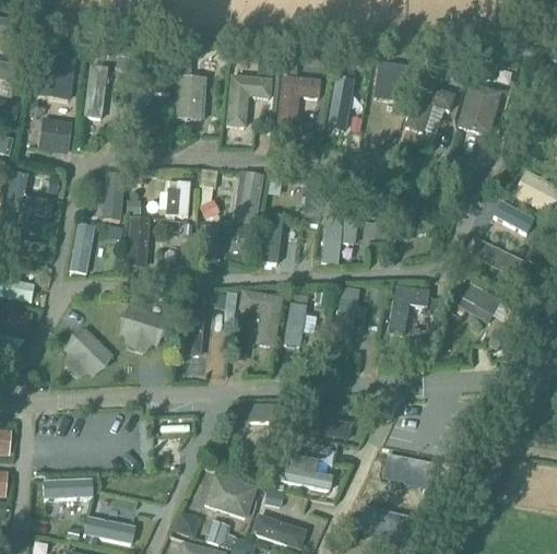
[(4,0),(3,10),(16,12),(20,0),(4,0)]
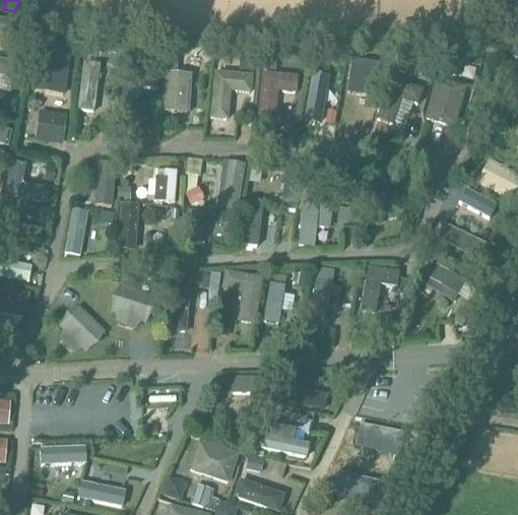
[(15,39),(12,52),(22,54),(25,41),(15,39)]
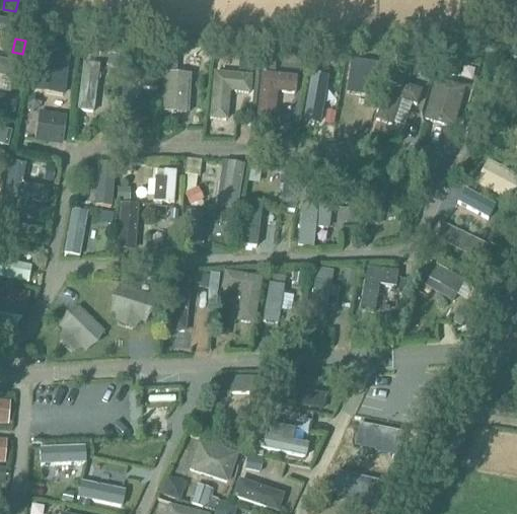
[(31,86),(60,90),(65,47),(37,43),(31,86)]
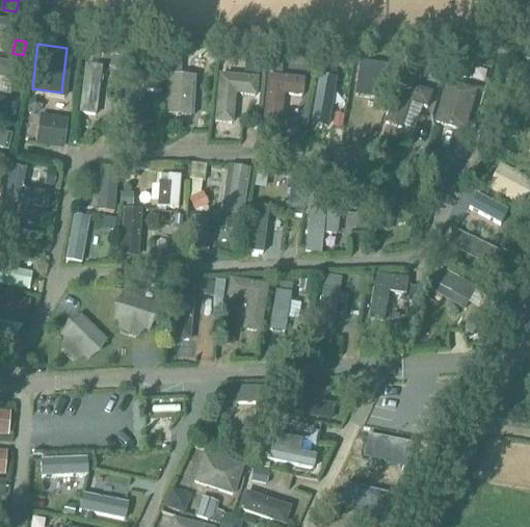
[(133,51),(133,62),(147,62),(147,51),(133,51)]
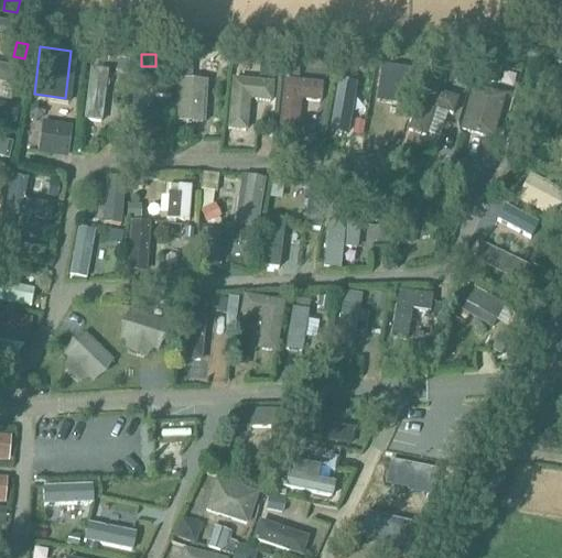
[(453,68),(467,73),(473,58),(457,54),(453,68)]
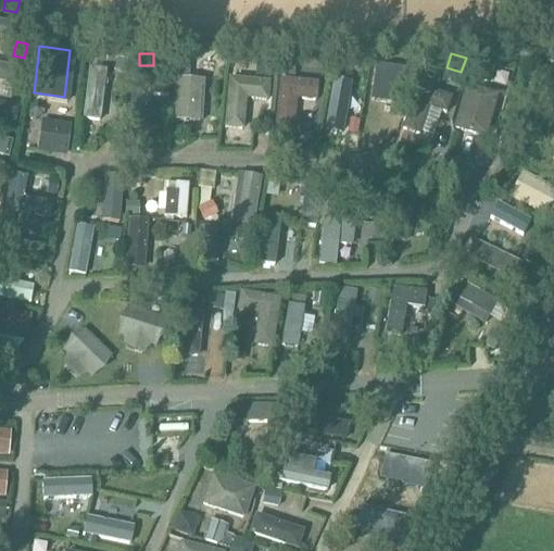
[(476,57),(471,73),(492,78),(496,63),(476,57)]
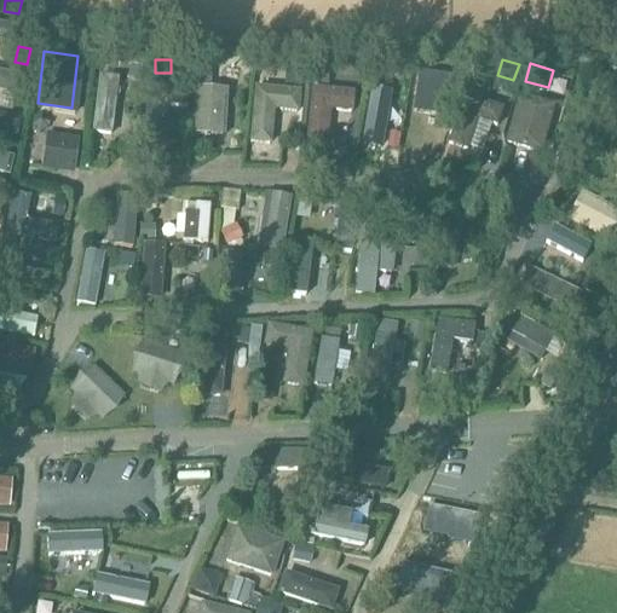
[(311,64),(310,79),(329,80),(330,67),(311,64)]
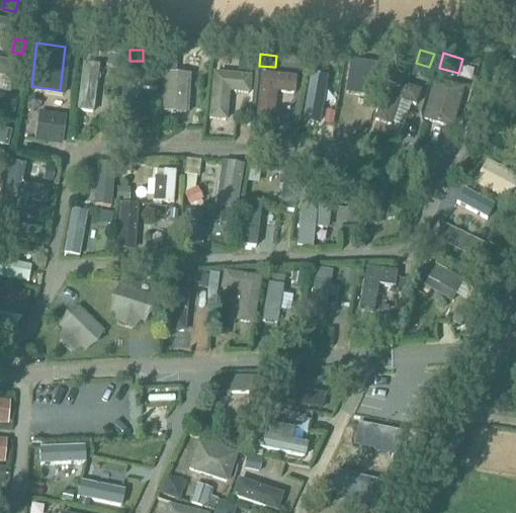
[(241,55),(240,67),(254,68),(255,56),(241,55)]
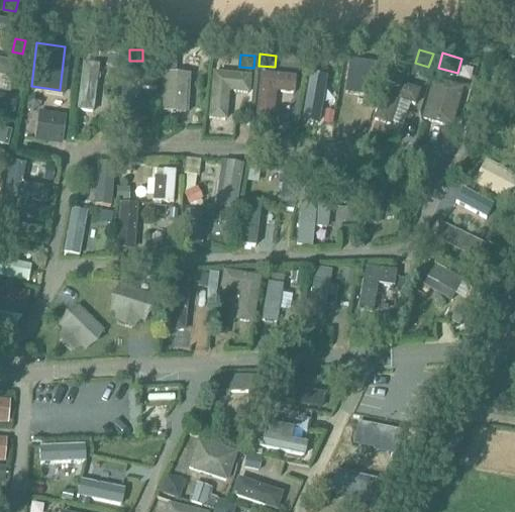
[(351,57),(347,89),(375,93),(380,61),(351,57)]
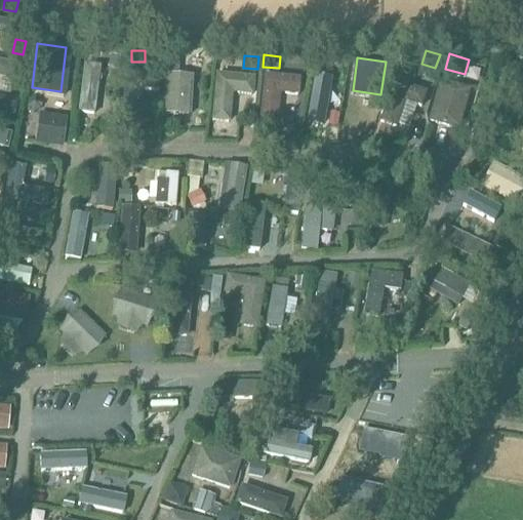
[(168,58),(168,71),(180,71),(180,58),(168,58)]
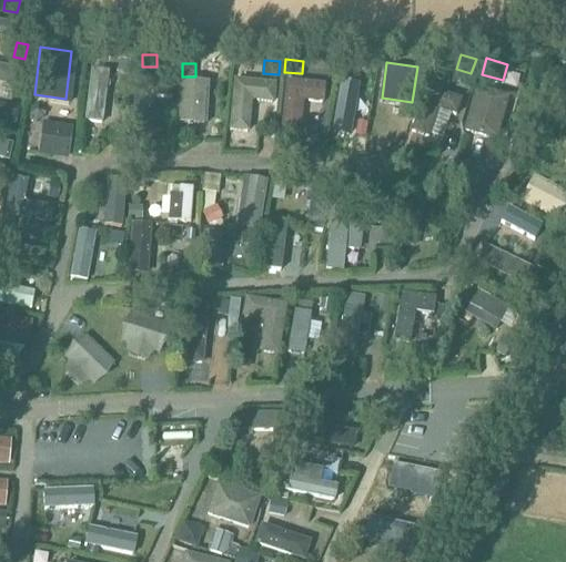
[(435,64),(430,80),(450,85),(454,70),(435,64)]
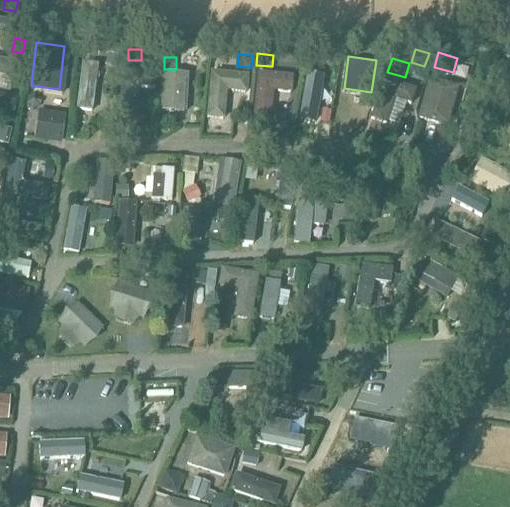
[(120,112),(120,113),(137,115),(139,84),(140,84),(157,85),(158,68),(123,65),(123,74),(123,77),(120,111),(120,112)]
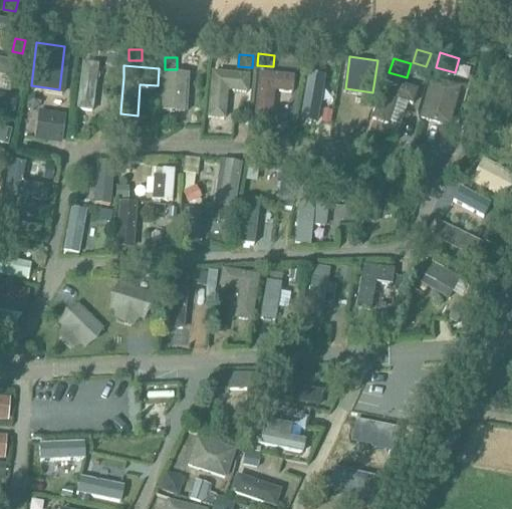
[(213,69),(209,113),(226,115),(229,87),(248,89),(249,72),(213,69)]
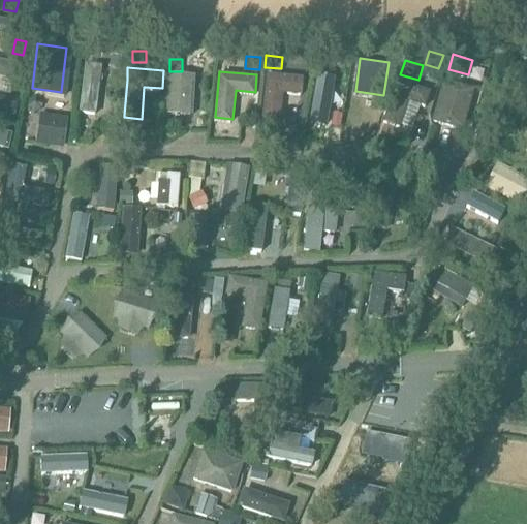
[(265,114),(265,115),(280,116),(280,115),(283,90),(302,91),(303,75),(268,72),(265,114)]
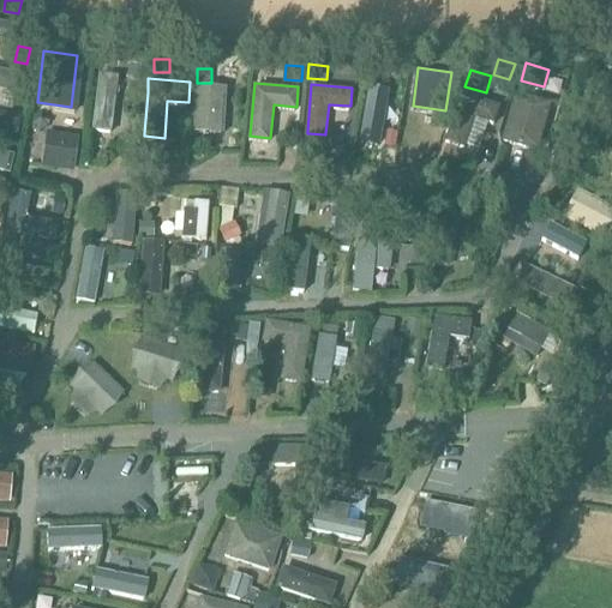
[(196,85),(193,127),(223,128),(226,86),(196,85)]
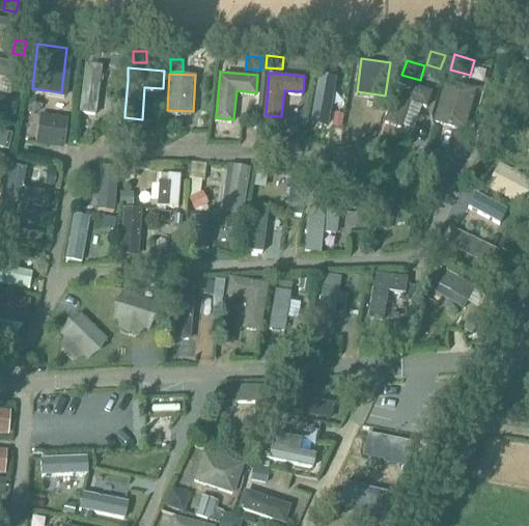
[(0,89),(15,93),(19,81),(0,75),(0,89)]
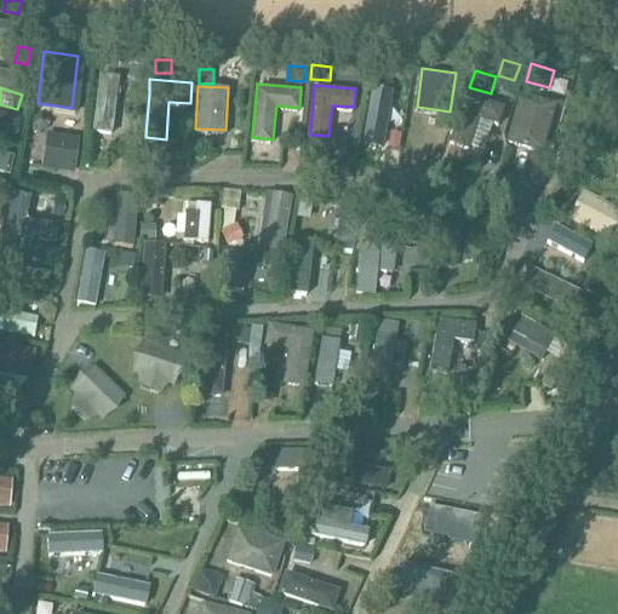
[(521,90),(508,138),(543,147),(555,99),(521,90)]
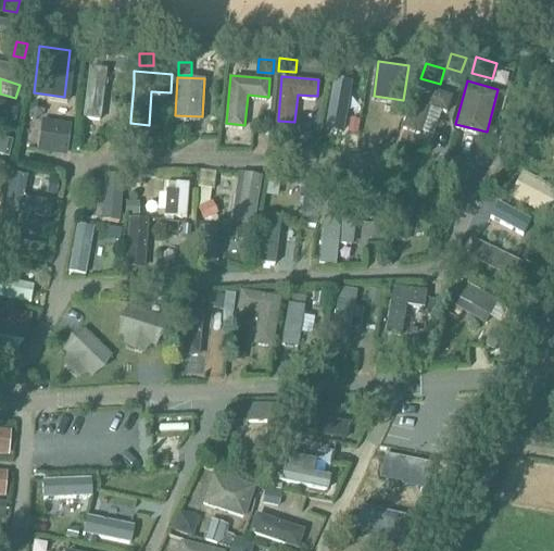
[(417,83),(404,124),(419,129),(428,102),(448,109),(452,94),(417,83)]
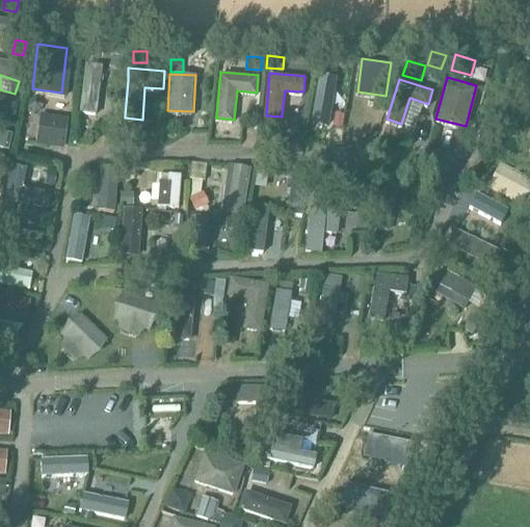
[(29,96),(28,105),(35,110),(44,107),(45,98),(37,93),(29,96)]
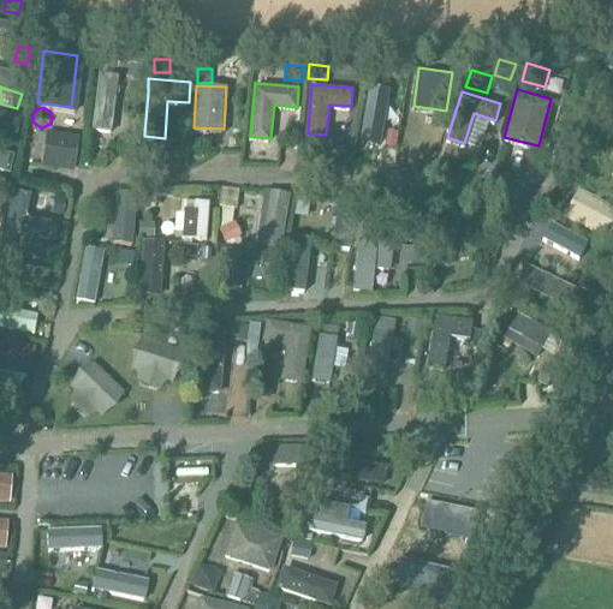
[(428,161),(427,109),(408,111),(408,161),(428,161)]
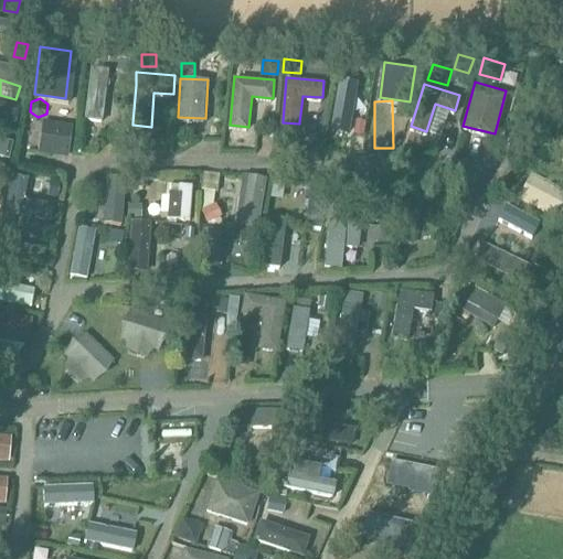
[(68,152),(73,120),(43,117),(40,149),(68,152)]
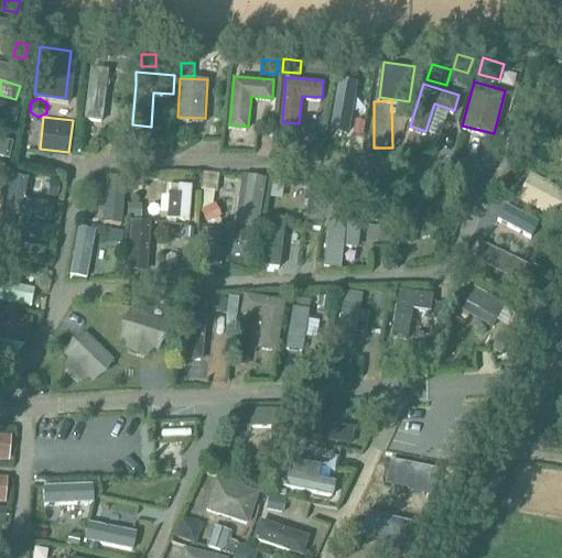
[(357,117),(355,130),(364,132),(367,118),(357,117)]
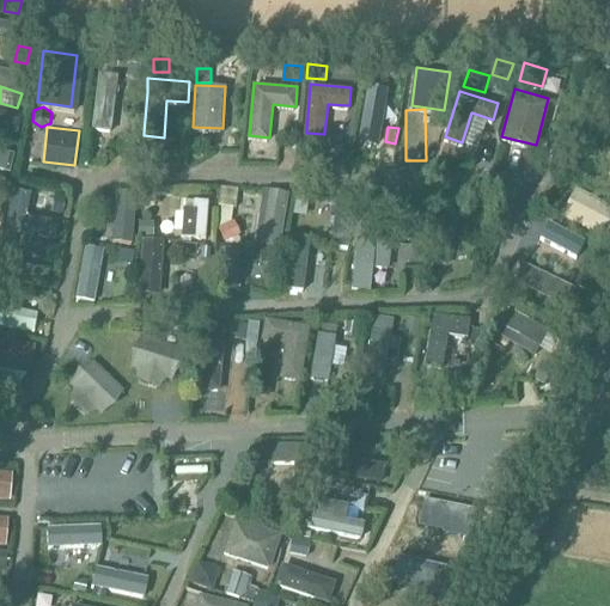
[(480,164),(486,135),(471,132),(465,160),(480,164)]
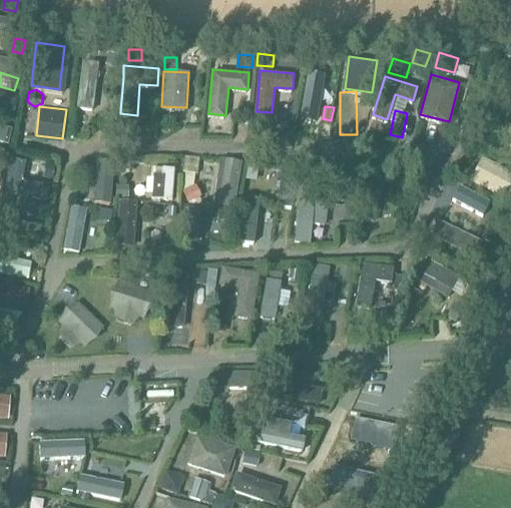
[(106,111),(96,124),(106,132),(116,119),(106,111)]
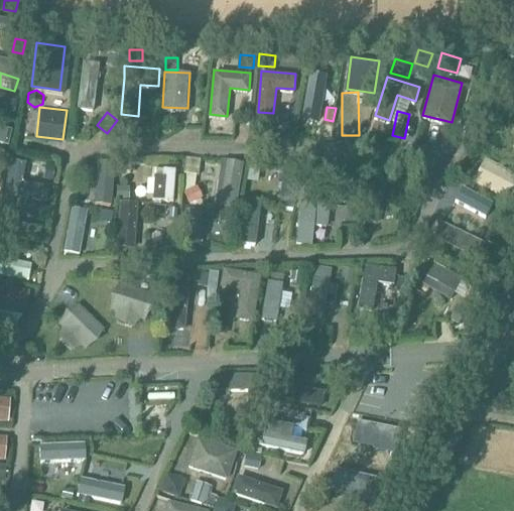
[(5,190),(45,199),(48,182),(21,177),(25,158),(11,155),(5,190)]
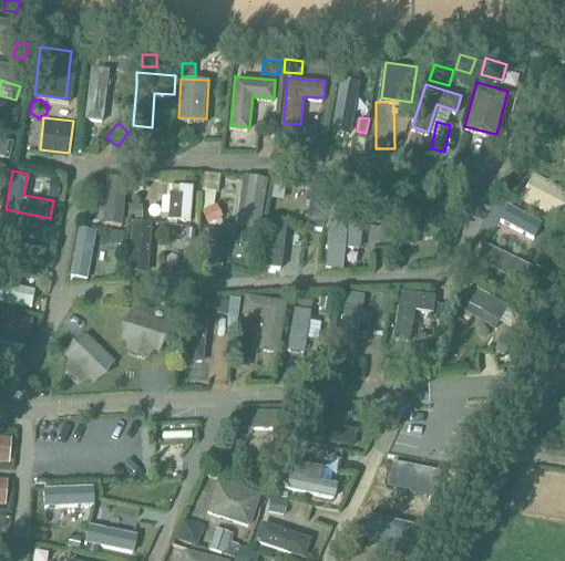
[(410,172),(406,185),(423,191),(428,178),(410,172)]
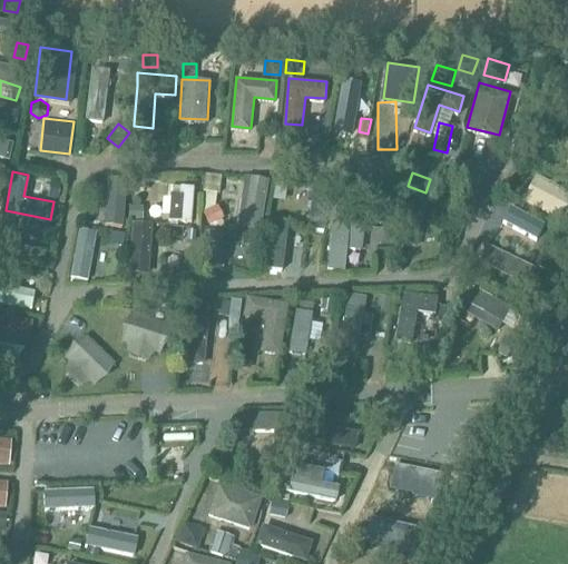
[(241,216),(262,219),(263,220),(270,178),(247,174),(240,216),(241,216)]
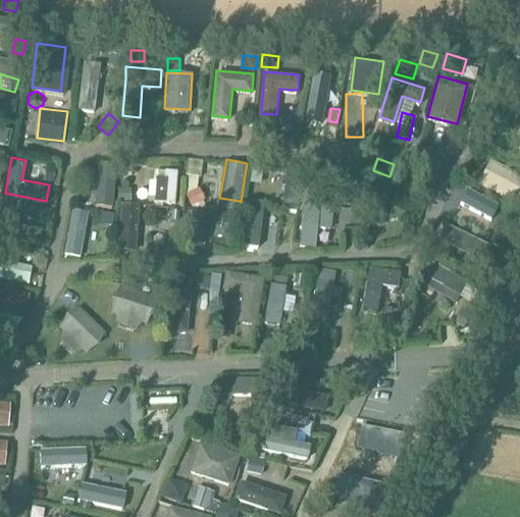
[(48,162),(45,178),(54,179),(57,164),(48,162)]
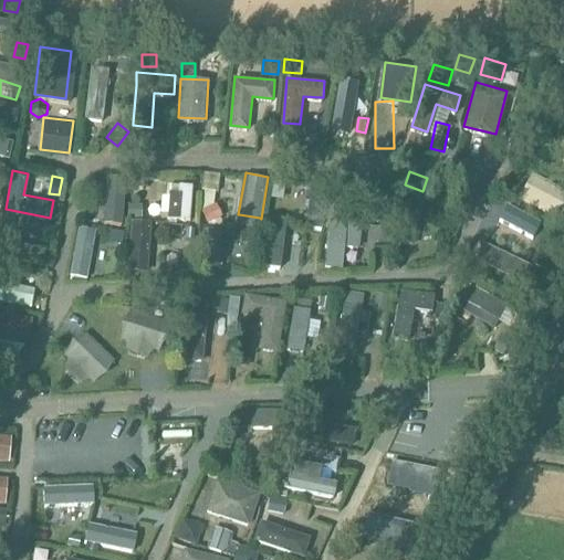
[(179,188),(169,188),(168,214),(190,215),(192,180),(179,179),(179,188)]
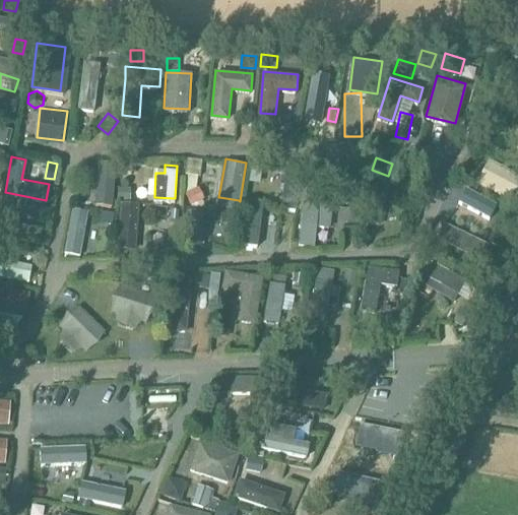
[(253,165),(250,180),(261,182),(263,167),(253,165)]
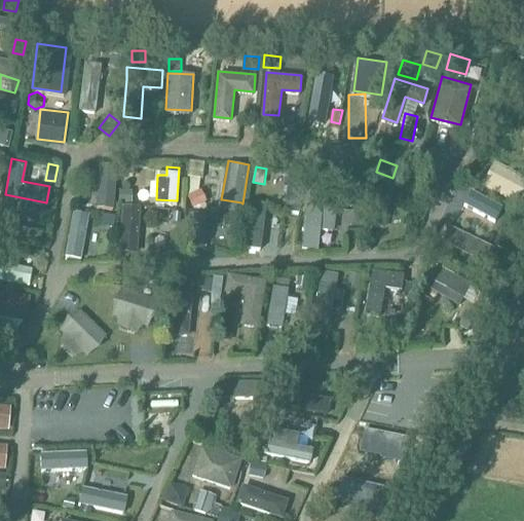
[(120,187),(120,200),(133,200),(134,187),(120,187)]
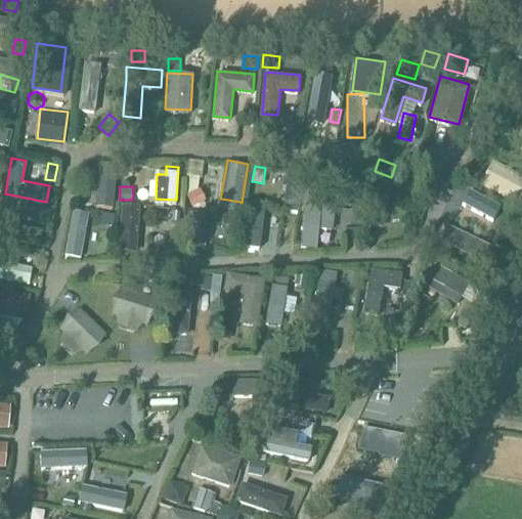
[(199,187),(188,192),(193,205),(205,199),(207,198),(202,186),(199,187)]
